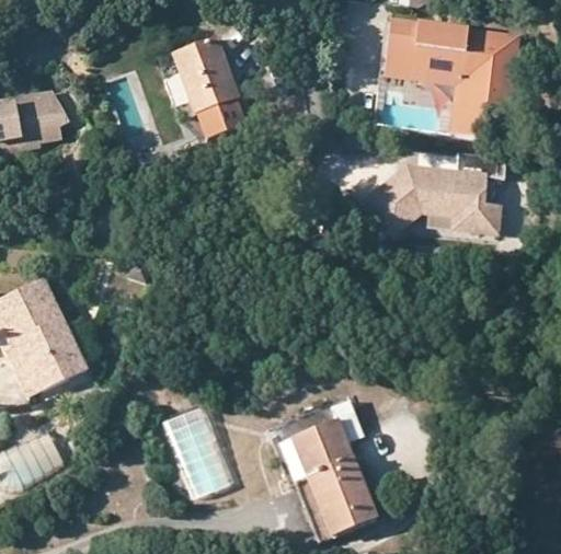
[(389,19),(384,19),(376,89),(381,89),(389,19)]
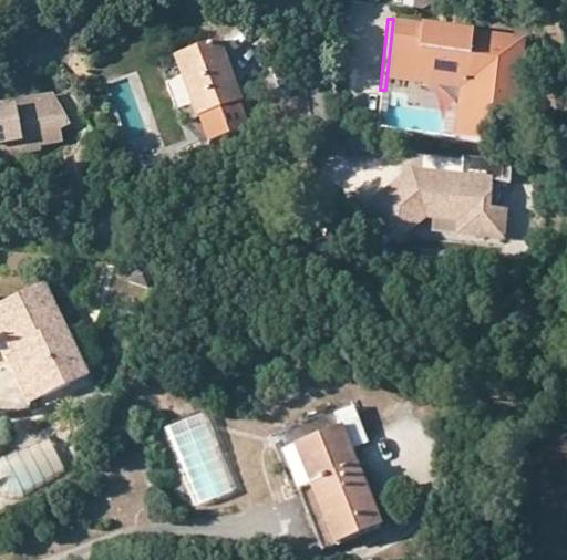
[(404,104),(444,109),(442,132),(461,134),(464,111),(490,114),(492,101),(516,104),(524,33),(393,19),(385,90),(406,92),(404,104)]
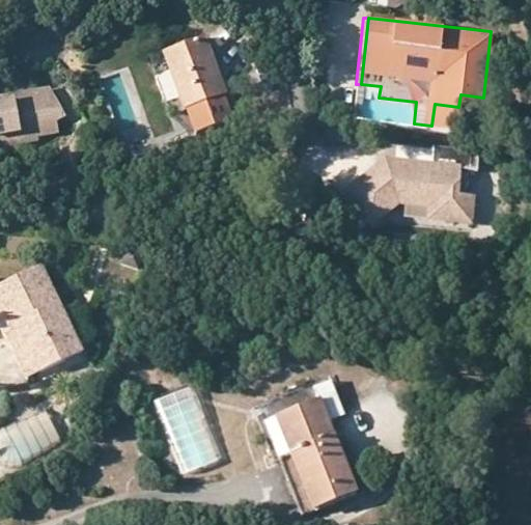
[(205,34),(163,49),(185,106),(186,105),(223,92),(225,91),(205,34)]
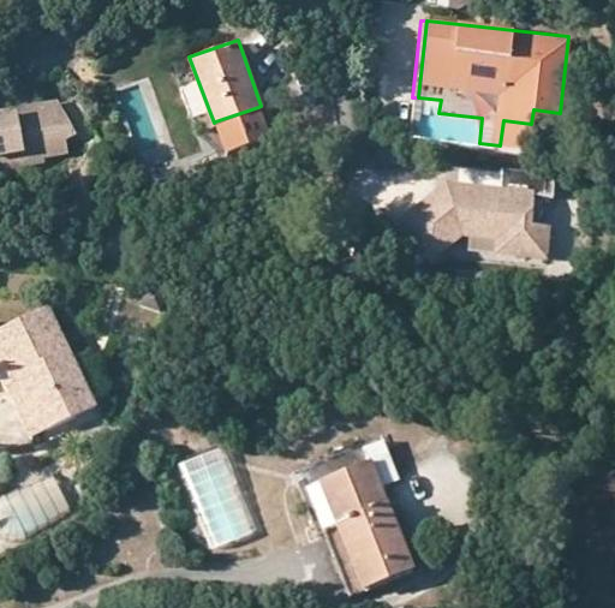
[(198,127),(214,123),(189,57),(174,61),(198,127)]
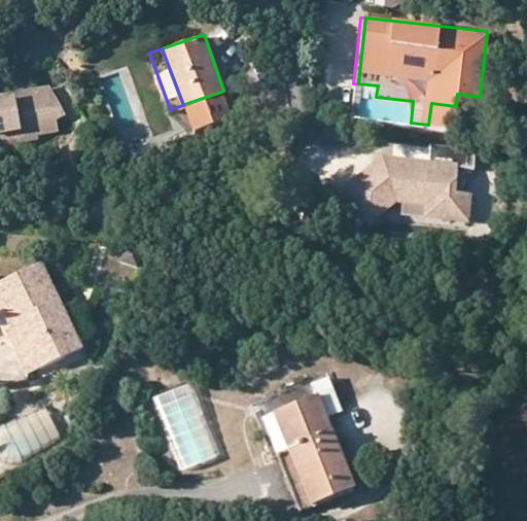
[(51,81),(0,91),(0,144),(24,140),(23,136),(41,132),(40,128),(60,124),(58,114),(67,108),(51,81)]
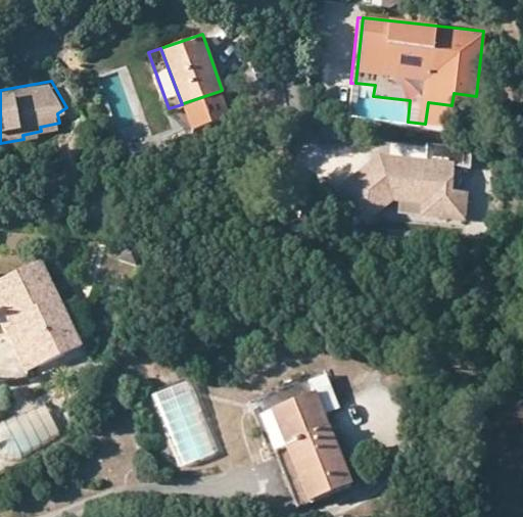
[(228,115),(220,91),(183,103),(191,128),(228,115)]
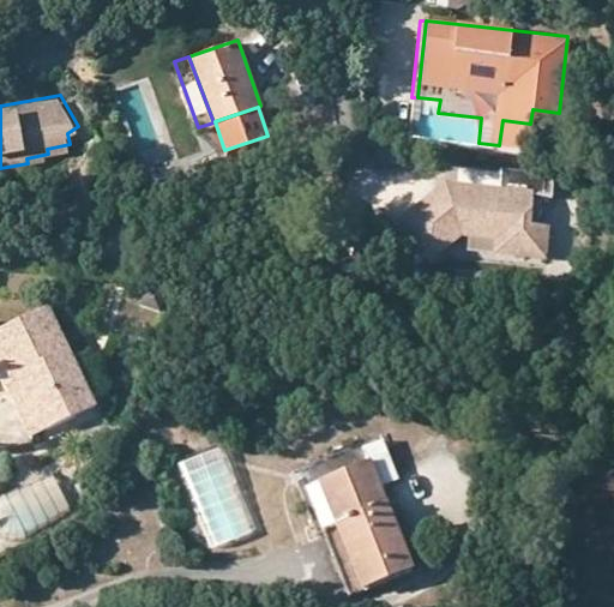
[(499,145),(528,148),(530,124),(503,120),(499,145)]
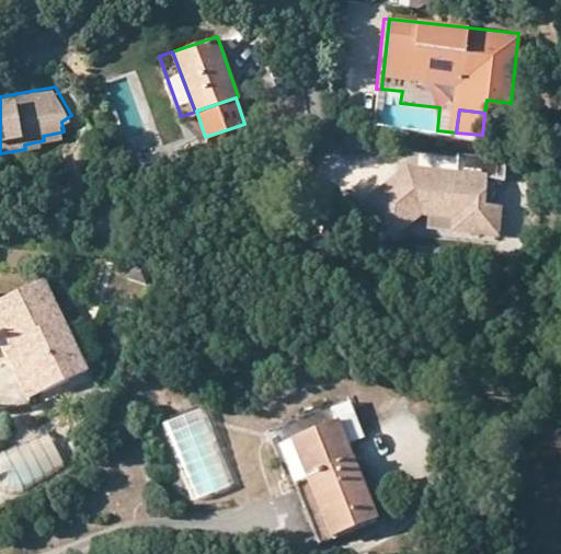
[(408,164),(366,200),(393,232),(422,208),(457,210),(457,224),(499,228),(501,200),(487,199),(489,172),(499,173),(501,153),(459,149),(457,169),(408,164)]
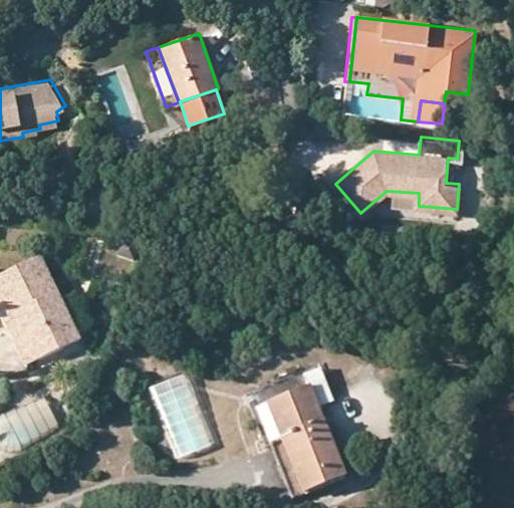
[(40,254),(0,273),(0,272),(0,289),(12,315),(19,312),(40,356),(79,337),(40,254)]
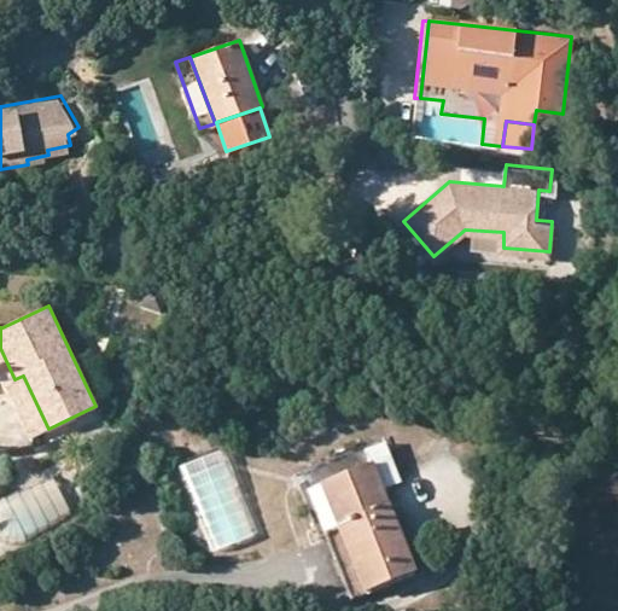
[(33,436),(48,429),(23,376),(15,379),(0,348),(0,327),(0,329),(0,327),(0,372),(5,383),(7,382),(33,436)]
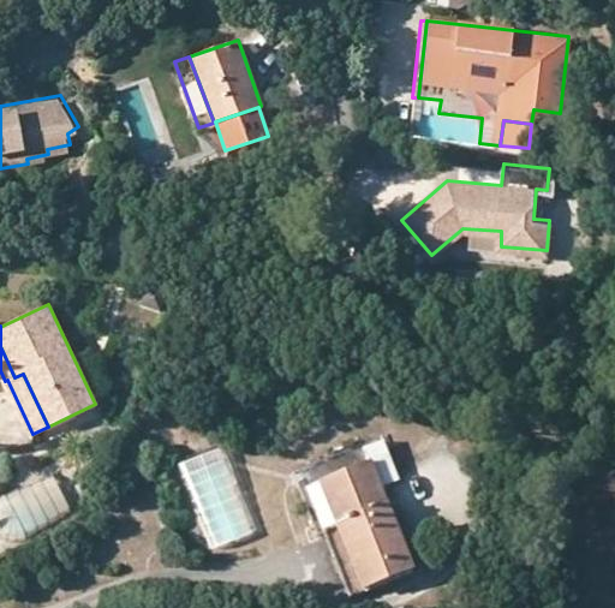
[(364,443),(370,457),(381,483),(401,475),(384,435),(364,443)]
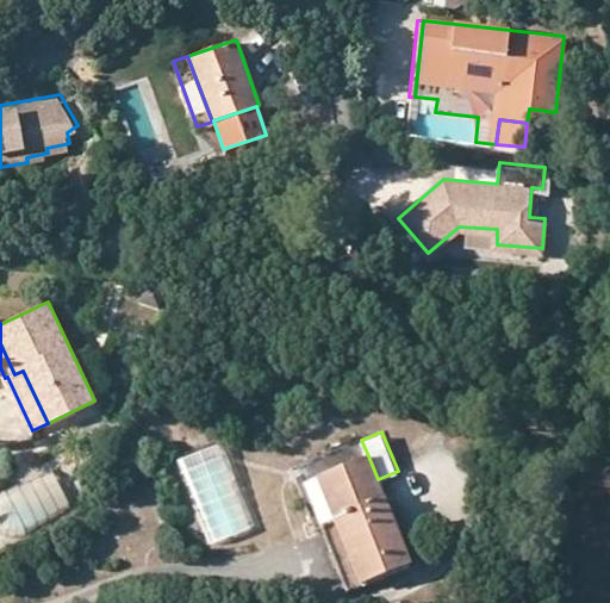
[(317,473),(335,518),(360,582),(411,563),(378,479),(367,453),(317,473)]
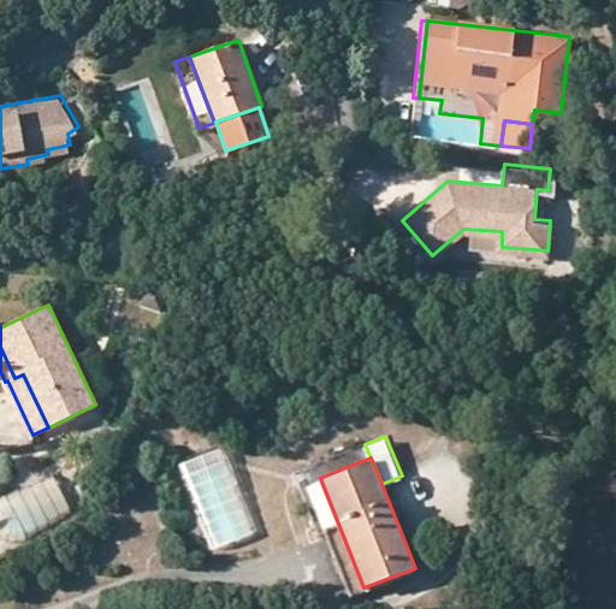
[(350,592),(363,587),(338,524),(324,528),(350,592)]
